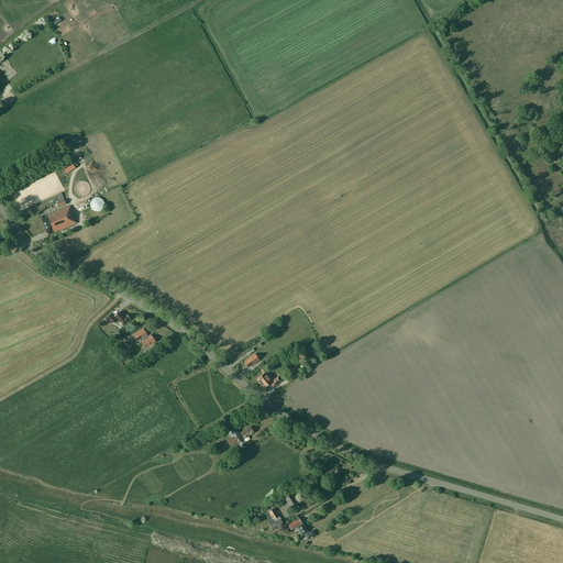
[(11,77),(12,78),(17,75),(8,62),(0,66),(0,67),(8,79),(11,77)]
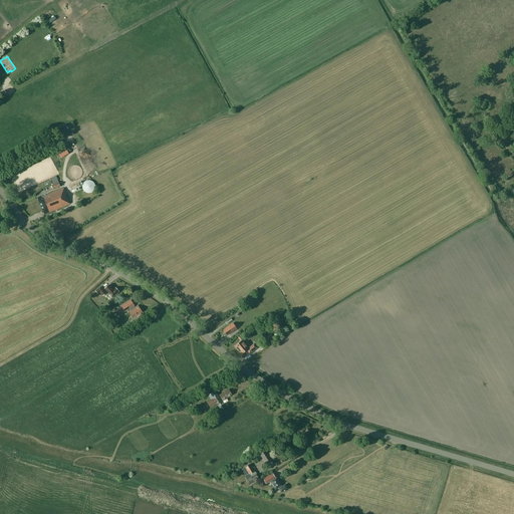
[(59,136),(53,138),(56,147),(62,145),(59,136)]
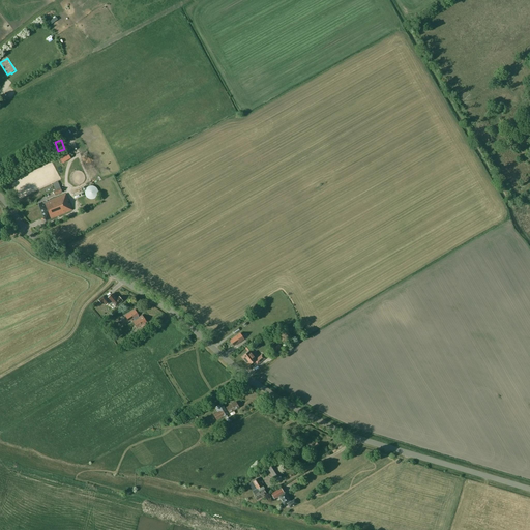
[(70,184),(72,188),(83,183),(80,179),(70,184)]
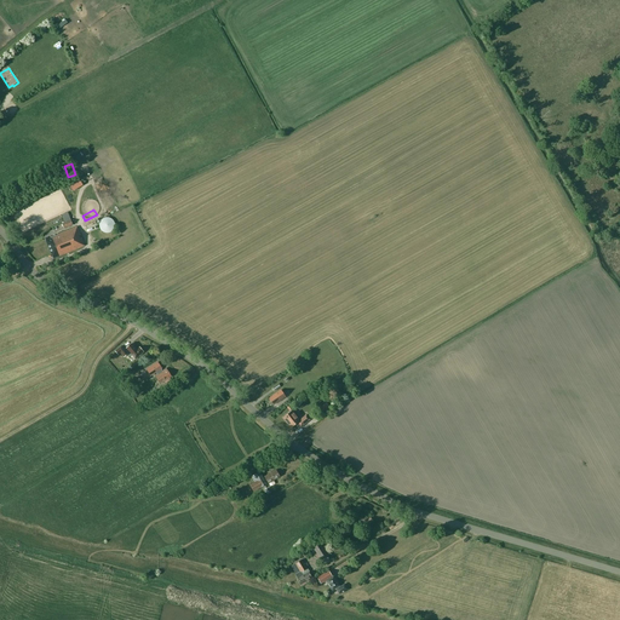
[(68,212),(62,214),(65,222),(62,224),(63,229),(73,225),(68,212)]
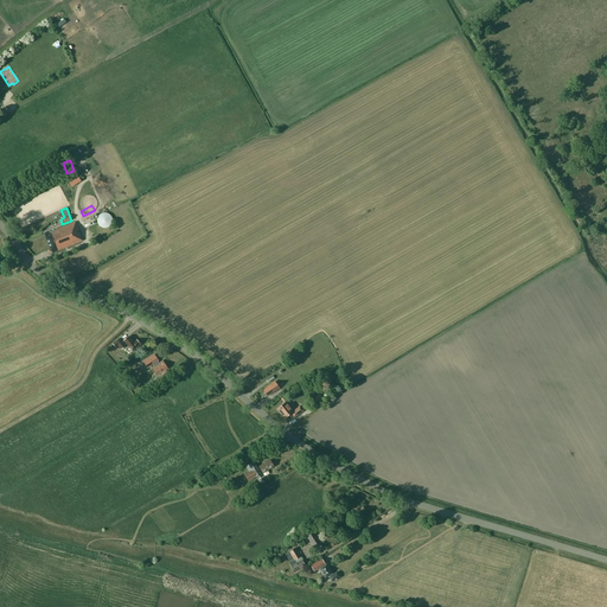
[(113,219),(112,218),(112,217),(110,217),(110,216),(109,215),(108,215),(107,213),(106,213),(104,213),(103,213),(102,215),(101,215),(100,215),(100,216),(98,217),(98,218),(97,218),(97,219),(97,221),(97,222),(97,223),(97,224),(98,224),(98,225),(98,227),(100,227),(100,228),(101,228),(102,228),(102,229),(103,229),(104,229),(106,229),(107,229),(108,228),(109,228),(109,227),(110,227),(112,225),(112,224),(112,223),(113,223),(113,222),(113,221),(113,219)]
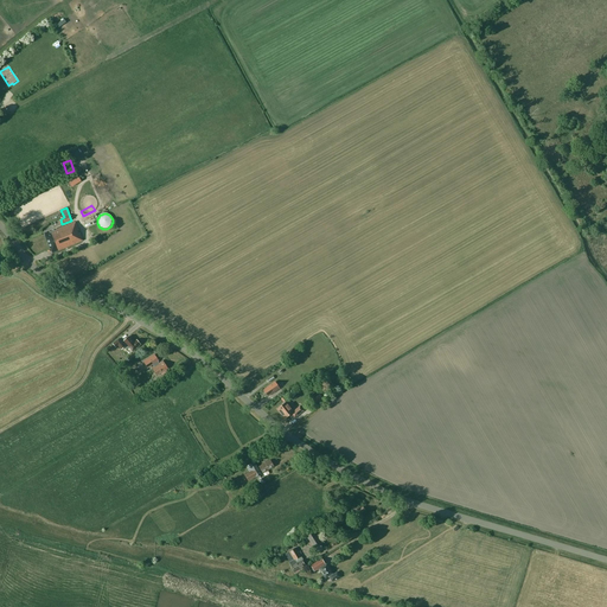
[(49,249),(50,248),(51,253),(82,241),(75,222),(50,232),(49,231),(43,234),(49,249)]
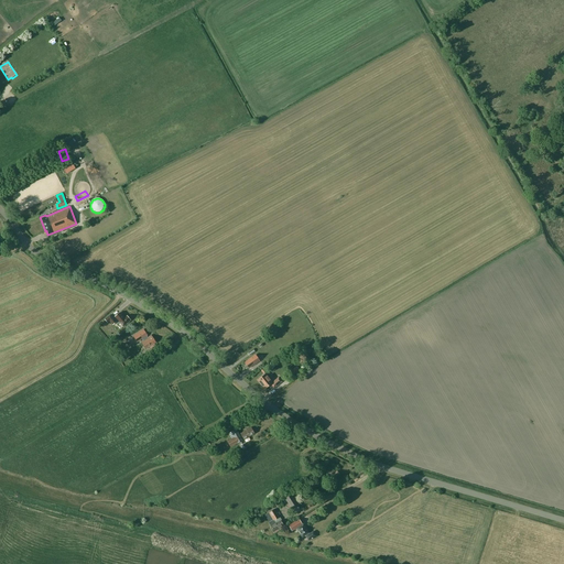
[(127,316),(123,318),(119,313),(115,317),(114,318),(110,315),(105,320),(107,323),(109,321),(112,325),(116,322),(117,324),(119,323),(120,323),(123,326),(130,321),(127,316)]
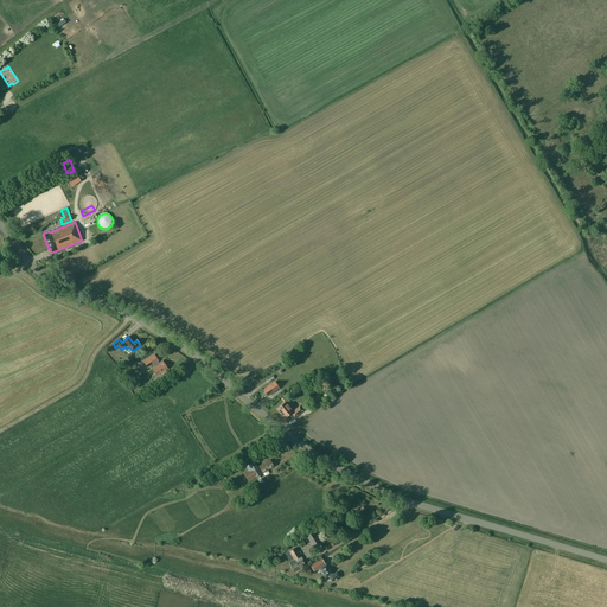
[(163,360),(158,364),(157,362),(159,360),(154,355),(144,362),(147,368),(152,365),(154,366),(152,369),(157,376),(160,374),(161,376),(167,372),(166,370),(168,369),(163,360)]
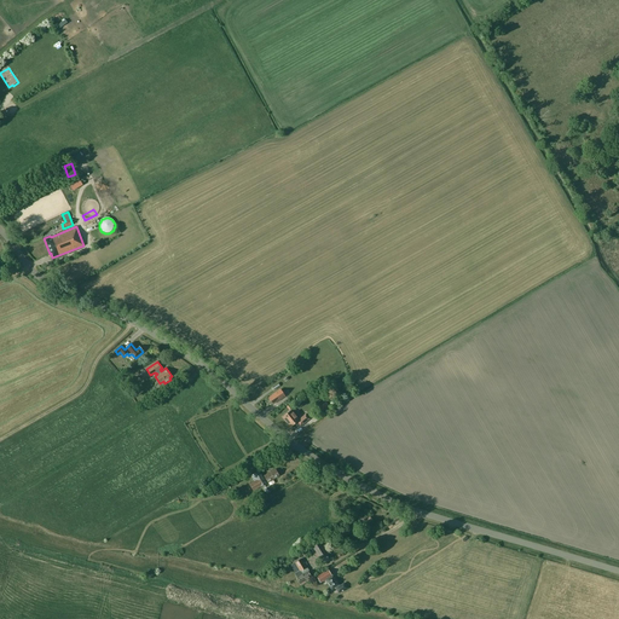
[(272,404),(277,401),(284,397),(279,389),(272,394),(272,395),(268,398),(272,404)]
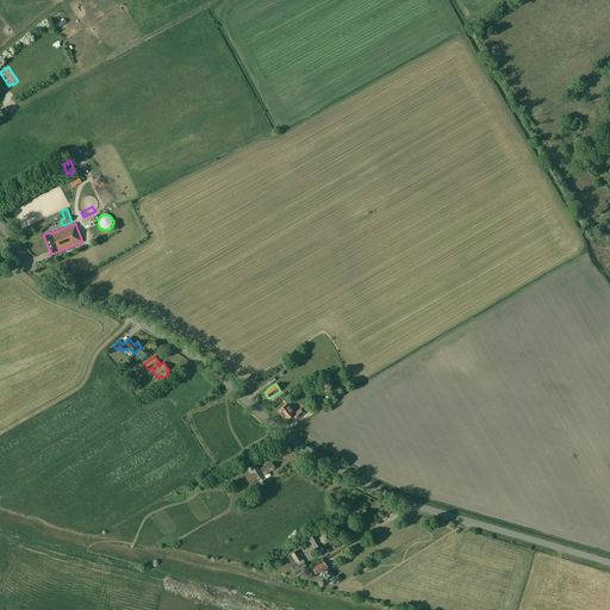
[(312,404),(316,409),(323,404),(319,399),(312,404)]
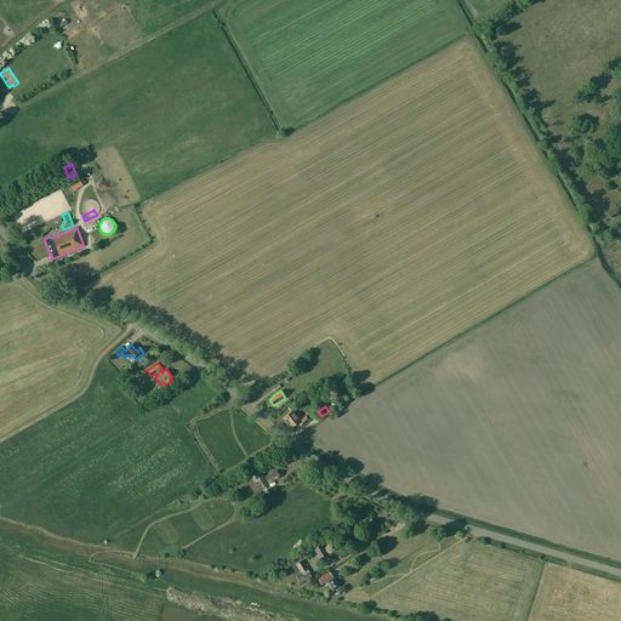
[(301,429),(311,420),(307,415),(305,417),(300,421),(291,411),(283,419),(291,428),(296,423),(301,429)]
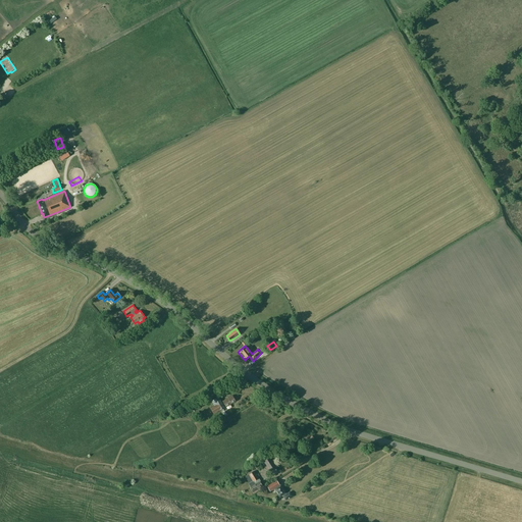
[(236,402),(232,396),(222,402),(223,402),(221,403),(218,398),(211,402),(214,406),(210,409),(213,414),(221,409),(222,411),(223,410),(222,409),(224,408),(224,407),(225,406),(225,407),(236,402)]
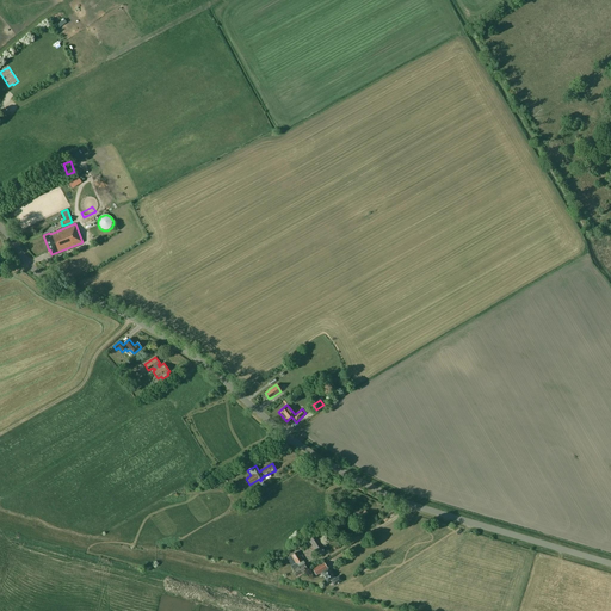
[(224,476),(227,481),(241,474),(239,469),(224,476)]
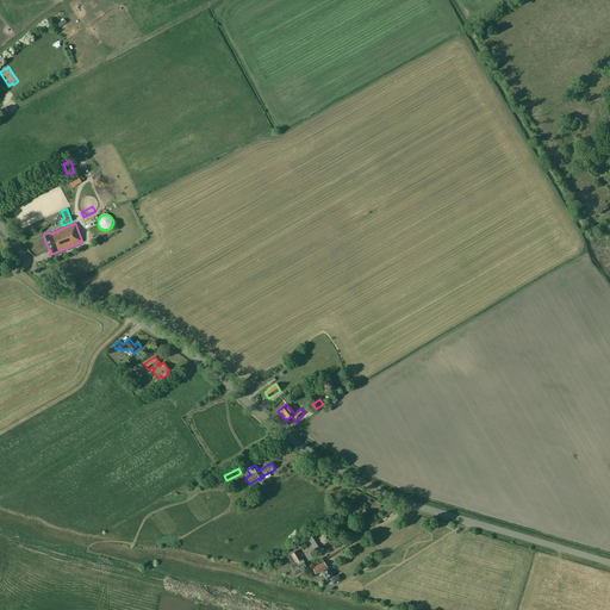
[(362,506),(356,511),(355,510),(353,511),(354,511),(348,515),(349,518),(358,514),(360,516),(366,512),(362,506)]
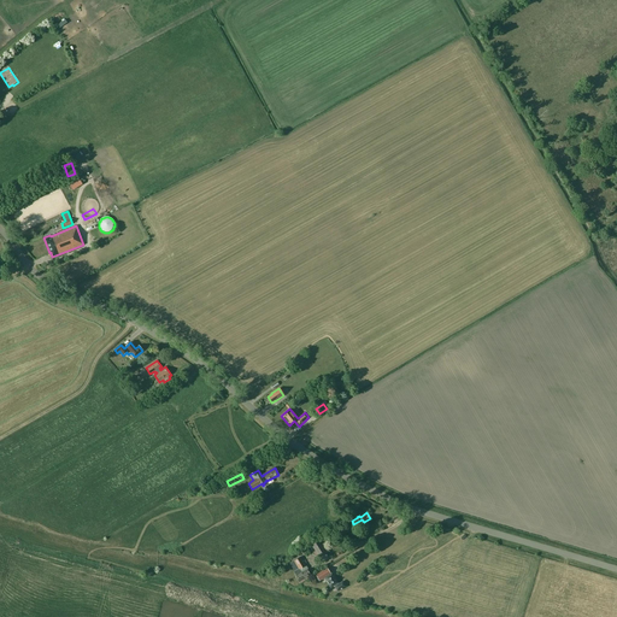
[(324,542),(321,545),(317,541),(311,545),(319,557),(329,551),(324,542)]
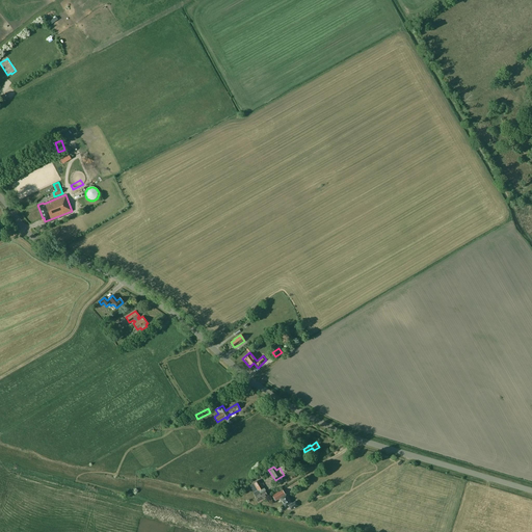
[(267,496),(258,481),(254,484),(258,490),(253,494),(258,501),(267,496)]
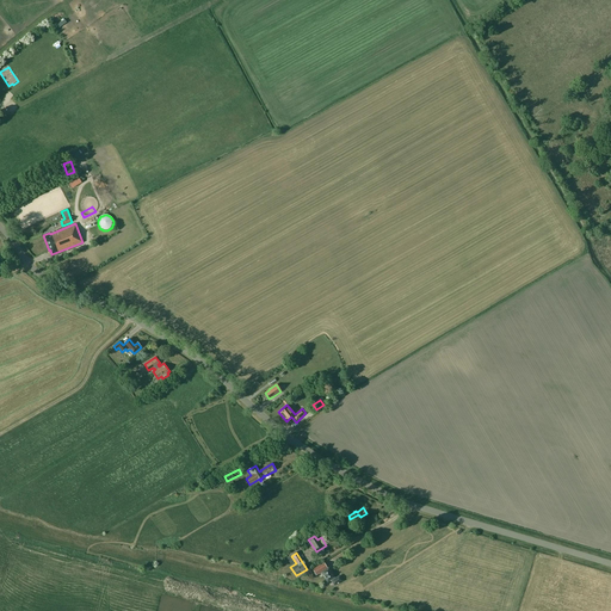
[(313,569),(316,575),(321,573),(327,568),(323,562),(313,569)]
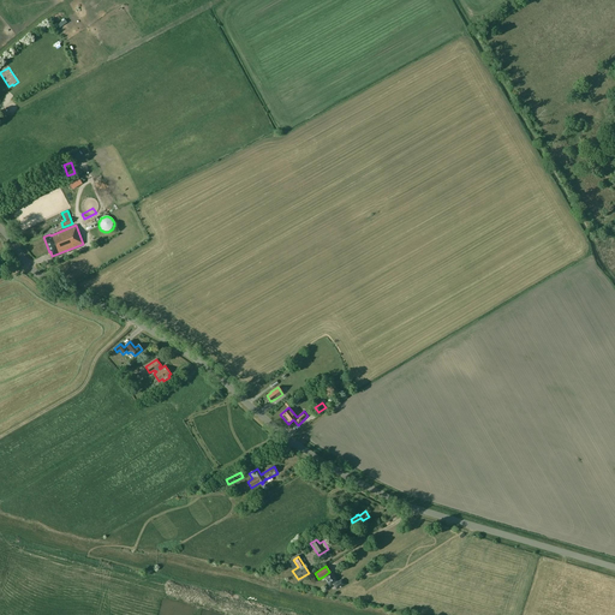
[(338,581),(330,571),(329,572),(323,577),(329,586),(333,584),(336,590),(345,585),(341,579),(338,581)]
